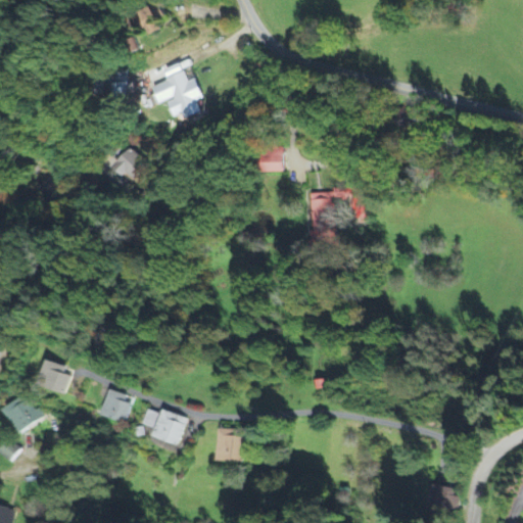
[(205,101),(196,81),(189,84),(185,75),(152,89),(160,106),(168,102),(176,120),(183,116),(186,123),(203,114),(198,104),(205,101)]
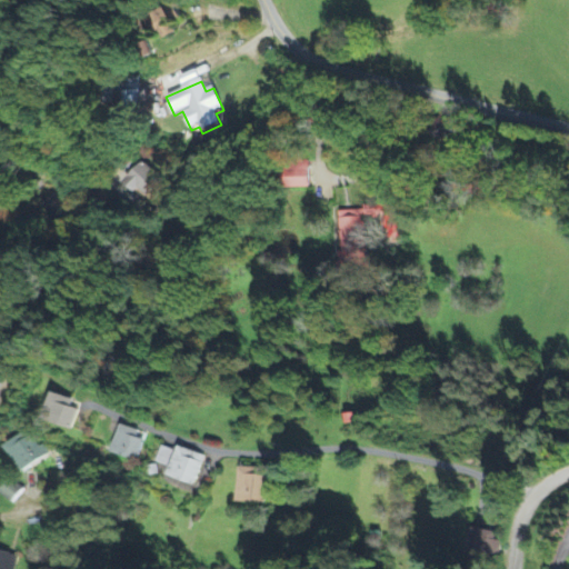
[(159,177),(137,162),(123,185),(147,198),(159,177)]
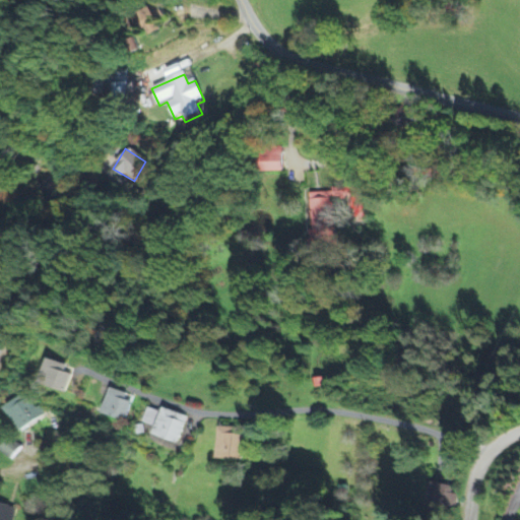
[(358,203),(359,189),(334,188),(333,202),(358,203)]
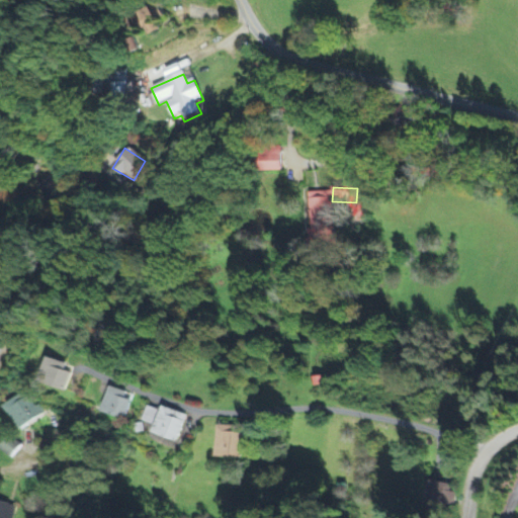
[(311,246),(334,245),(332,192),(308,193),(311,246)]
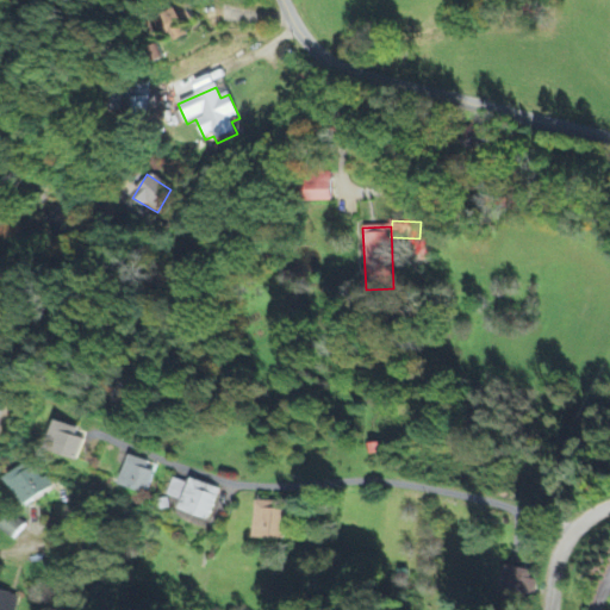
[(86,440),(78,437),(80,429),(57,422),(50,449),(80,458),(86,440)]
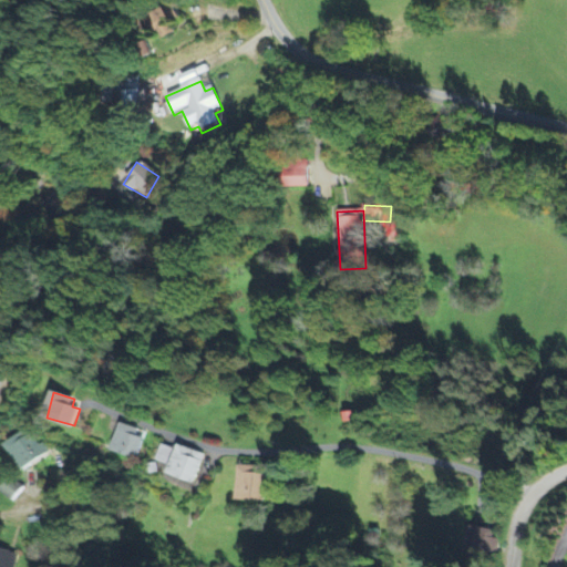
[(119,426),(112,453),(137,460),(145,434),(119,426)]
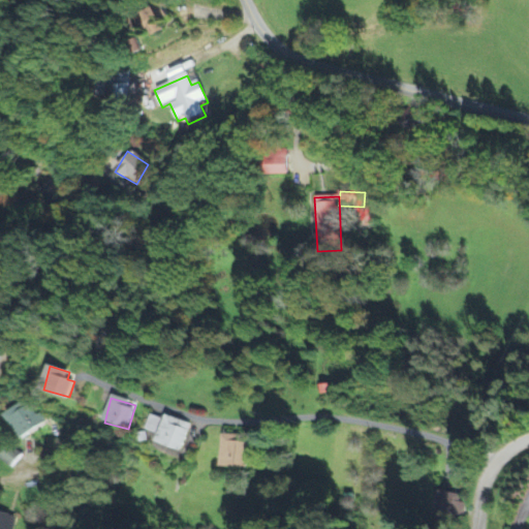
[(45,425),(39,413),(34,416),(25,402),(4,414),(20,440),(45,425)]
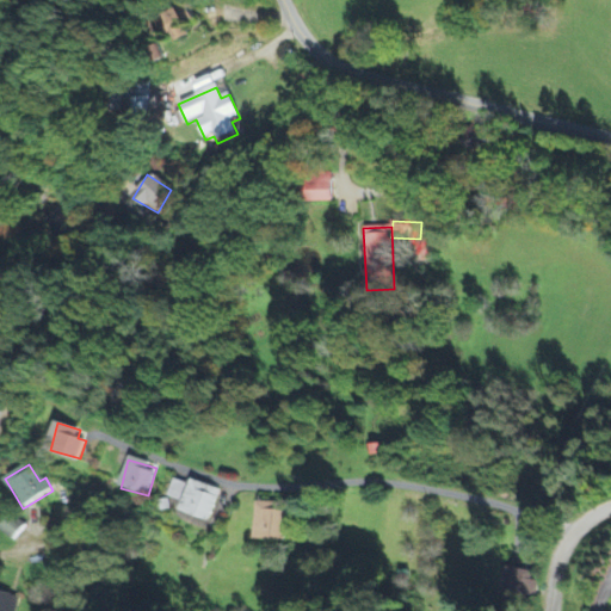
[(220,491),(190,480),(189,485),(173,480),(167,498),(183,503),(179,511),(209,522),(220,491)]
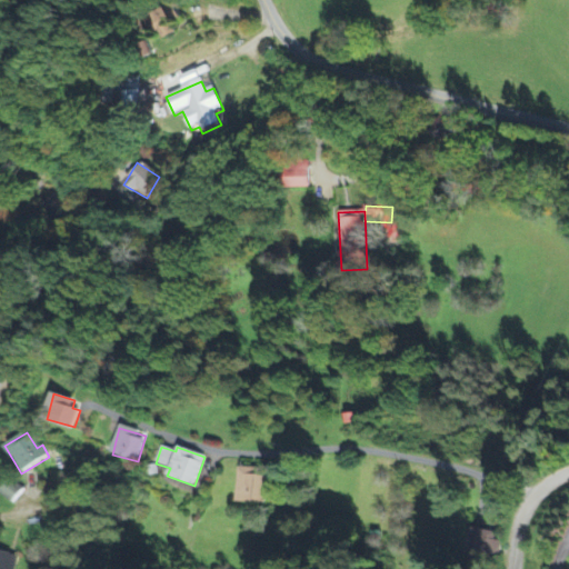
[(239,503),(268,503),(269,469),(240,468),(239,503)]
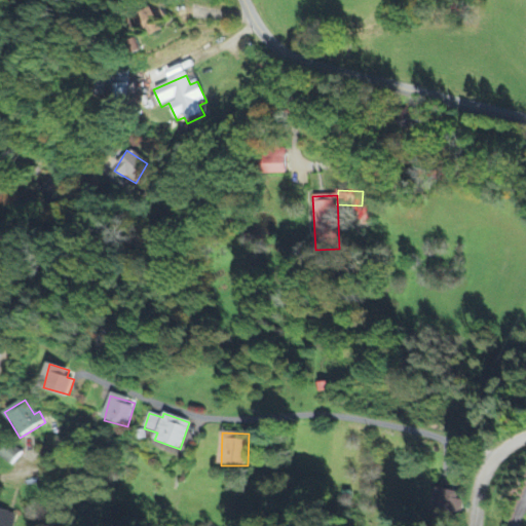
[(460,493),(434,488),(429,514),(448,517),(448,515),(456,517),(460,493)]
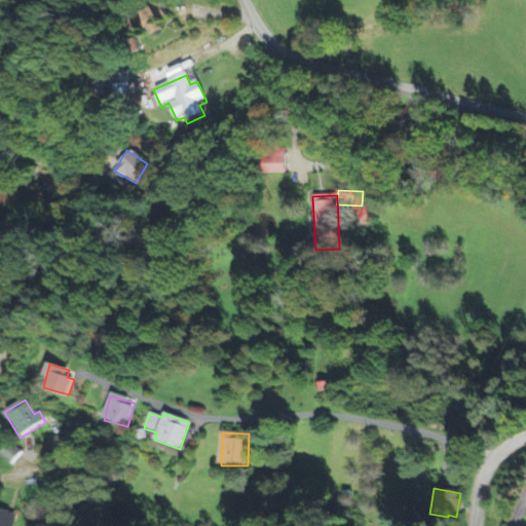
[(0,525),(13,525),(16,515),(0,511),(0,512),(0,525)]
